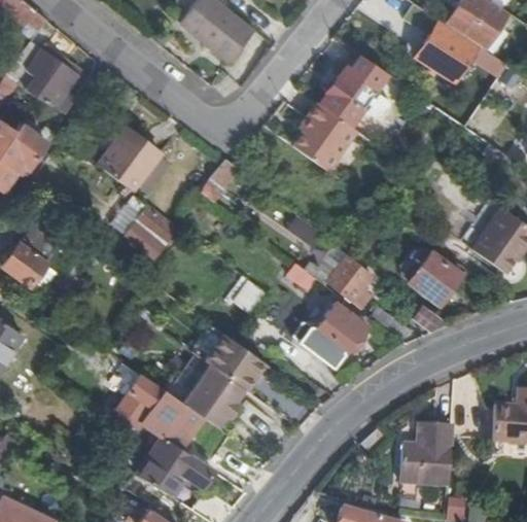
[(0,0),(0,10),(22,29),(32,38),(46,20),(22,0),(0,0)]
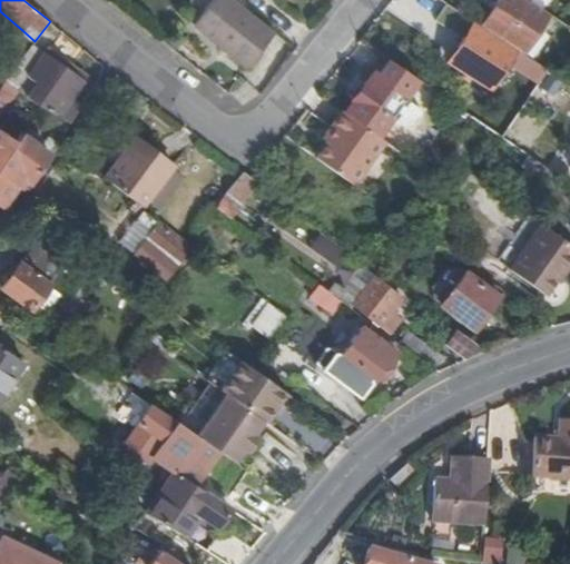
[(248,67),(262,50),(199,0),(194,0),(192,2),(205,12),(195,25),(248,67)]
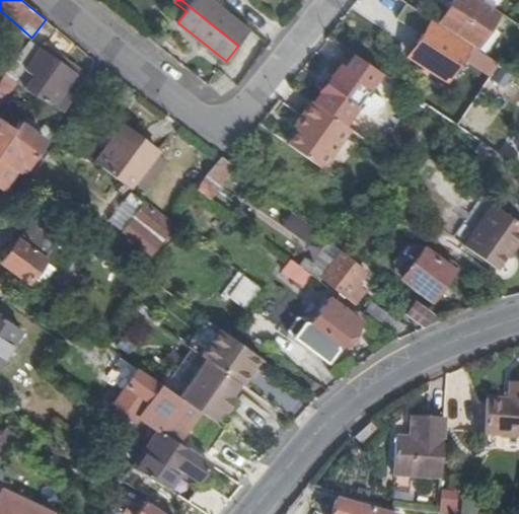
[(181,0),(238,46),(251,29),(214,0),(181,0)]
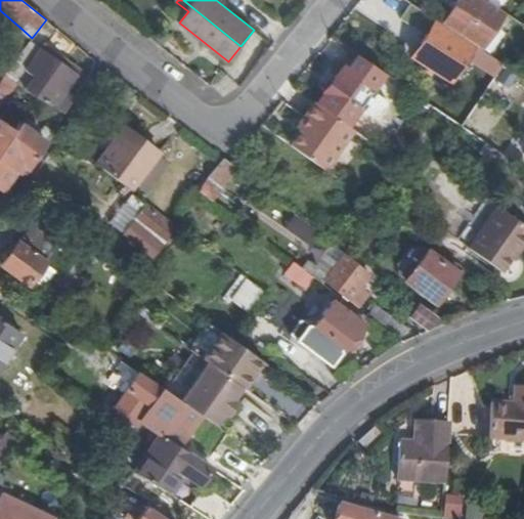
[(374,0),(392,12),(399,0),(374,0)]
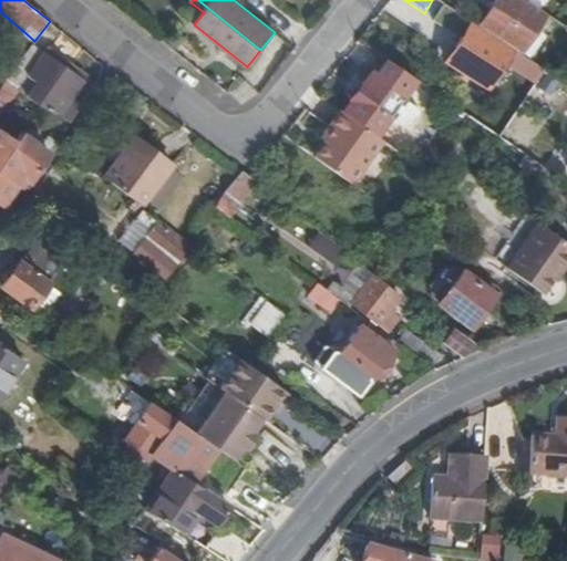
[(497,0),(482,27),(523,53),(547,11),(531,0),(497,0)]
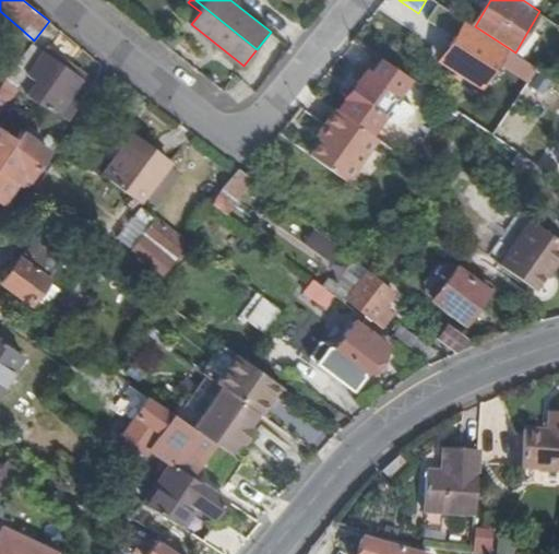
[(483,87),(506,51),(465,24),(442,60),(483,87)]
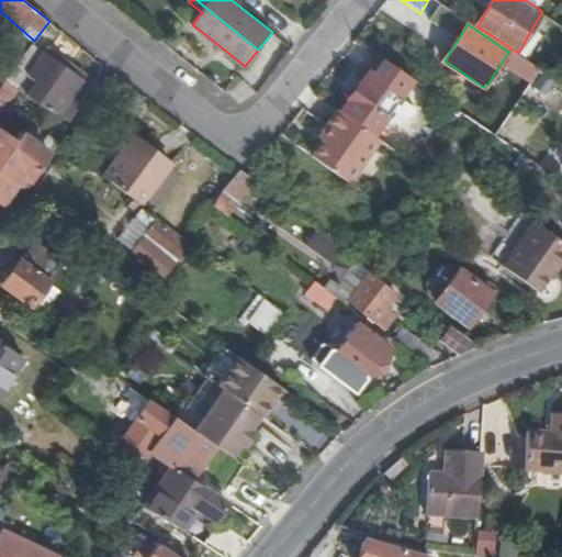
[(4,81),(17,89),(43,51),(32,44),(30,47),(4,81)]
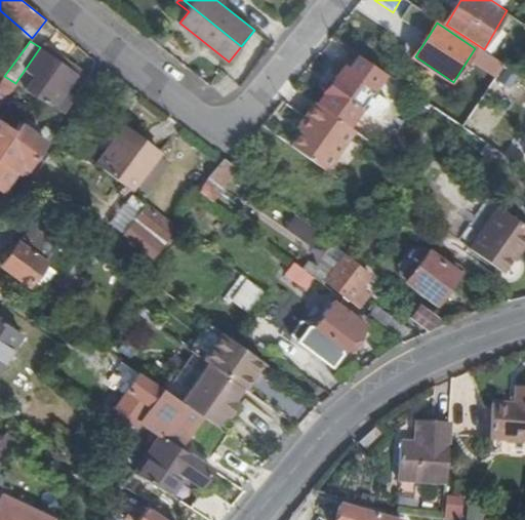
[(81,69),(43,43),(40,47),(78,74),(81,69)]
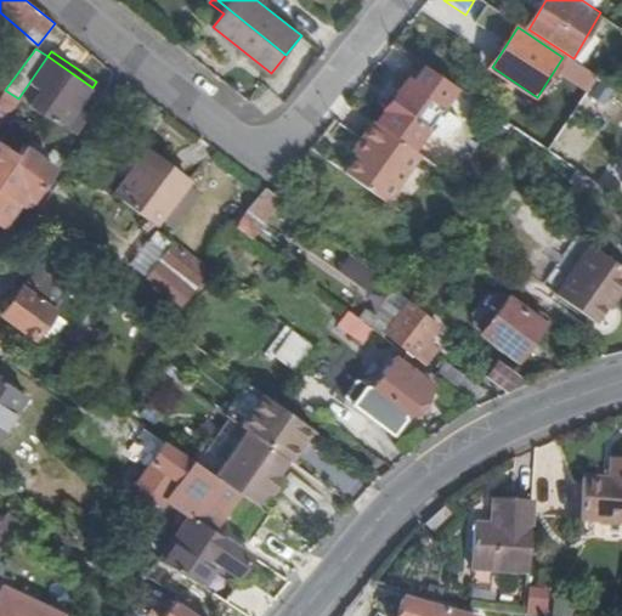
[(43,116),(77,135),(88,118),(77,111),(92,88),(47,56),(18,99),(43,116)]
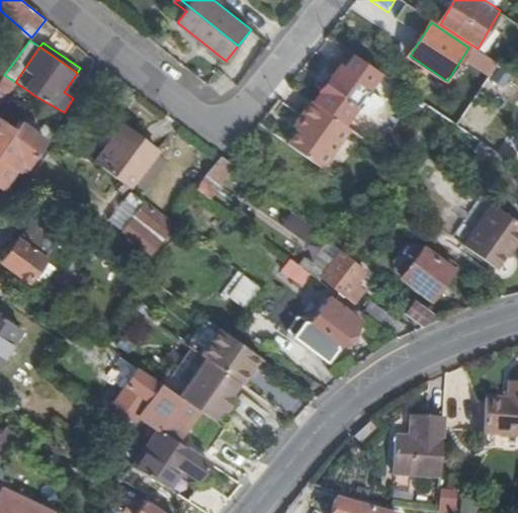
[(326,83),(357,105),(372,116),(377,115),(386,103),(383,98),(369,88),(380,71),(355,54),(347,65),(343,63),(335,74),(333,73),(326,83)]
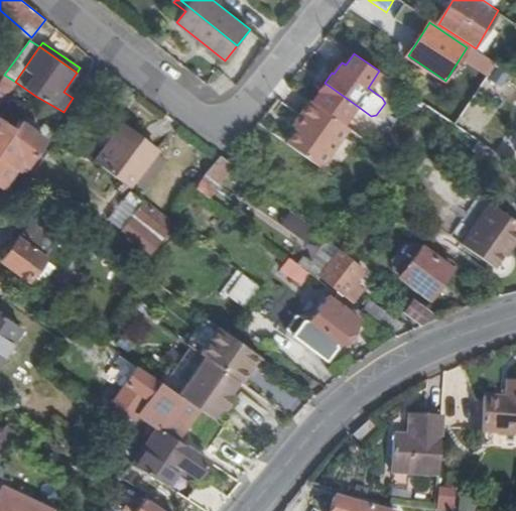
[(0,102),(9,90),(0,82),(0,102)]
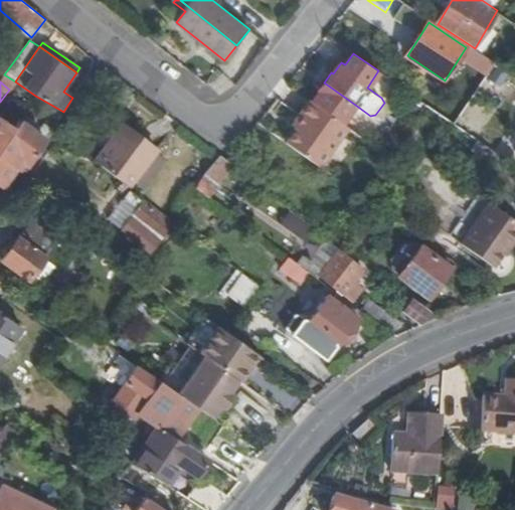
[(315,99),(344,120),(355,105),(324,82),(320,88),(322,89),(315,99)]
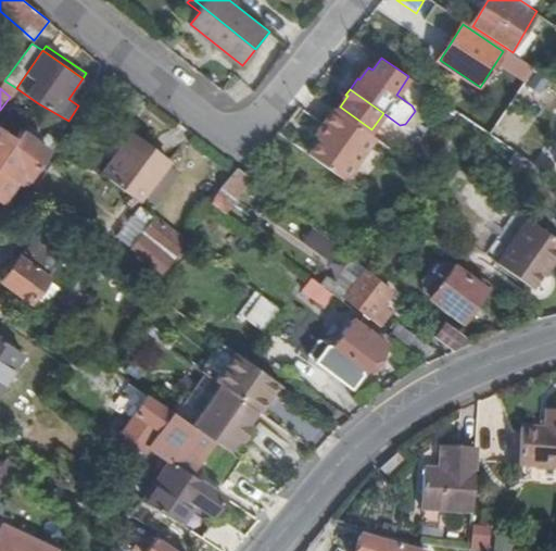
[(311,152),(331,167),(346,178),(377,134),(371,129),(340,107),(338,104),(326,122),(329,125),(321,136),(311,152)]
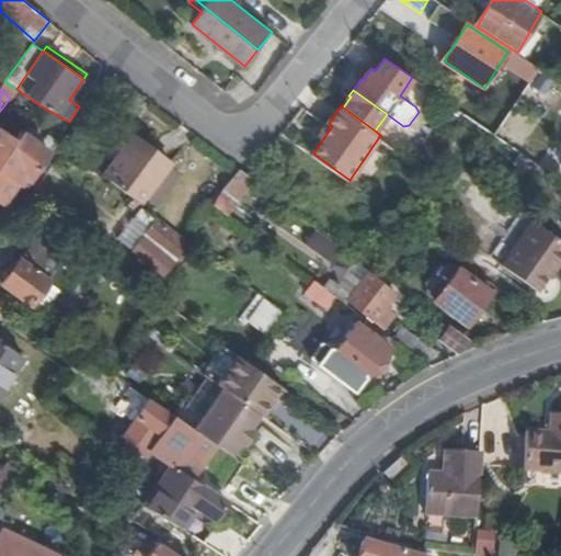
[(320,134),(324,137),(332,126),(329,123),(320,134)]
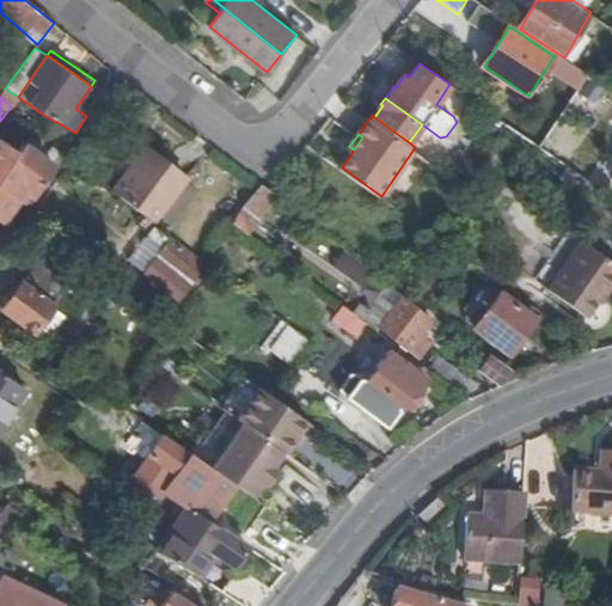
[(99,142),(96,139),(86,140),(83,145),(84,152),(91,157),(97,154),(101,148),(99,142)]
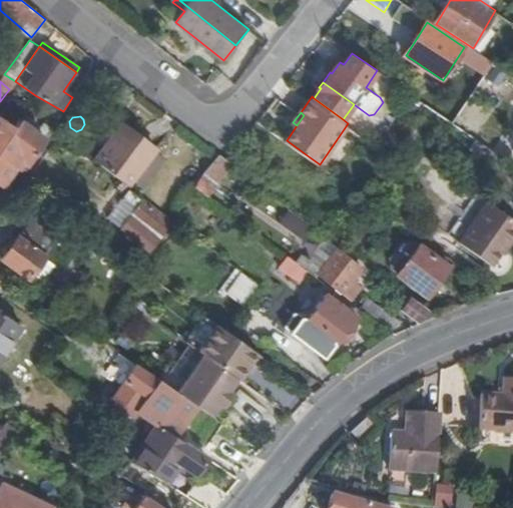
[(19,157),(27,162),(44,138),(18,120),(13,127),(0,117),(0,183),(0,184),(19,157)]
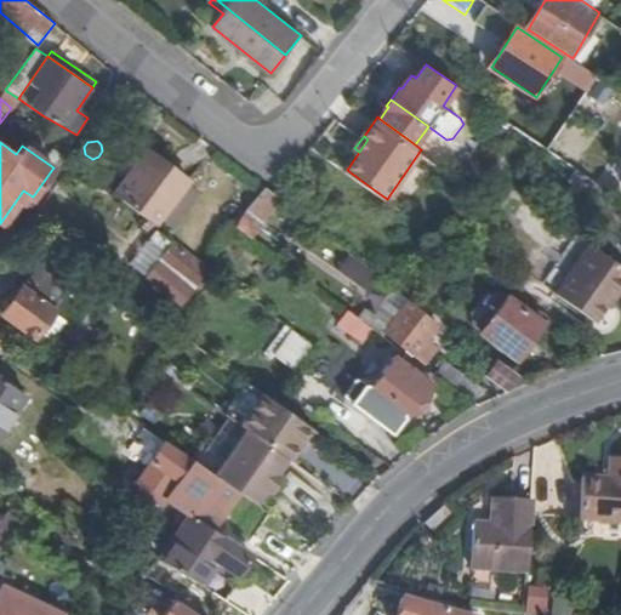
[(183,186),(186,184),(165,169),(167,163),(147,147),(141,154),(159,168),(183,186)]
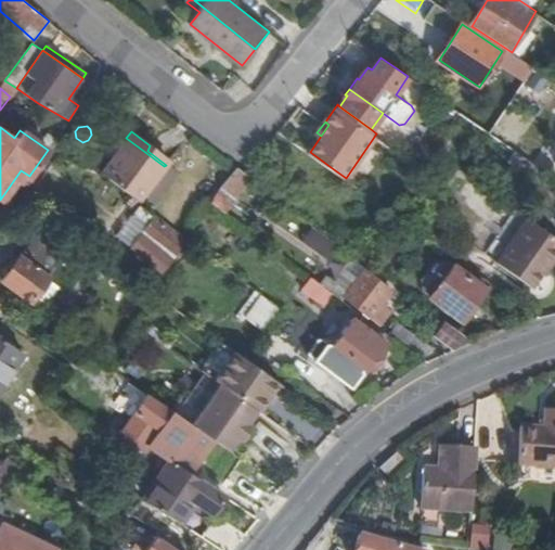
[(139,200),(164,166),(142,150),(126,138),(100,170),(139,200)]
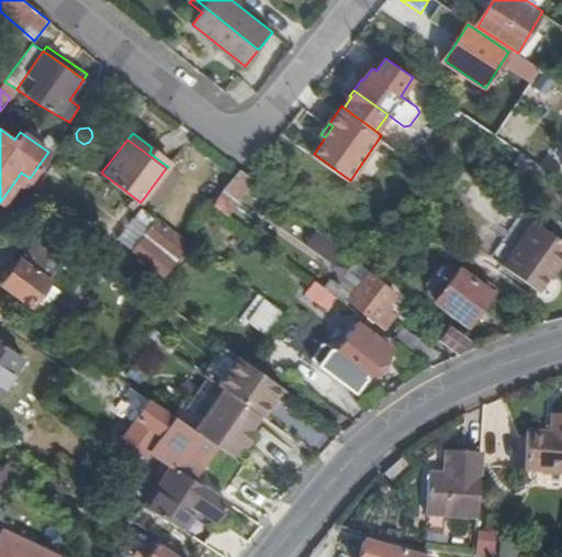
[(149,153),(168,167),(171,163),(152,147),(149,153)]
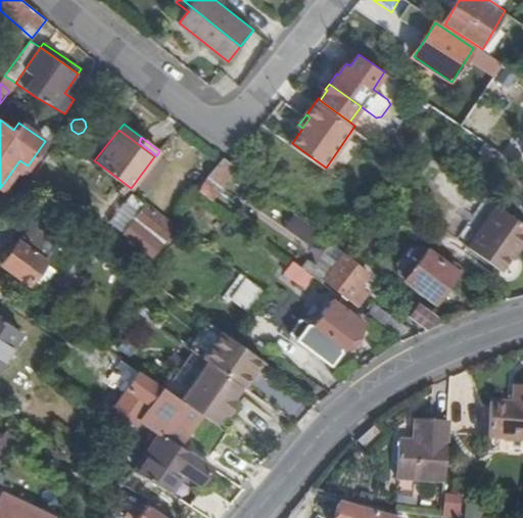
[(502,165),(507,156),(485,141),(481,148),(486,151),(484,153),(502,165)]
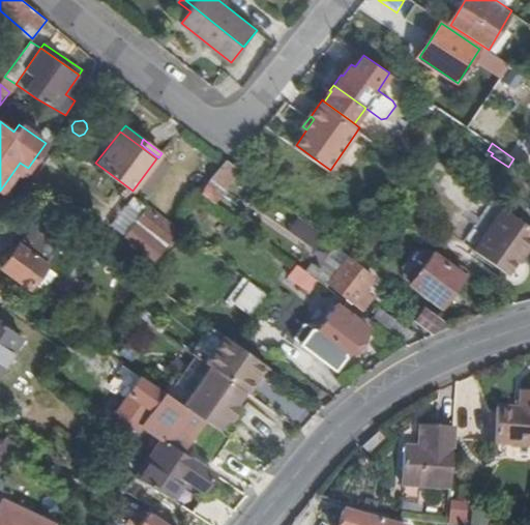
[(215,202),(241,168),(235,164),(228,158),(202,192),(215,202)]
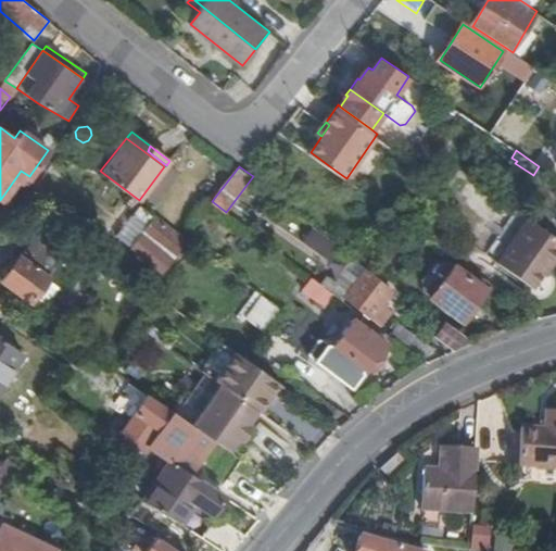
[(178,257),(189,242),(140,207),(134,215),(148,225),(131,248),(163,273),(176,255),(178,257)]
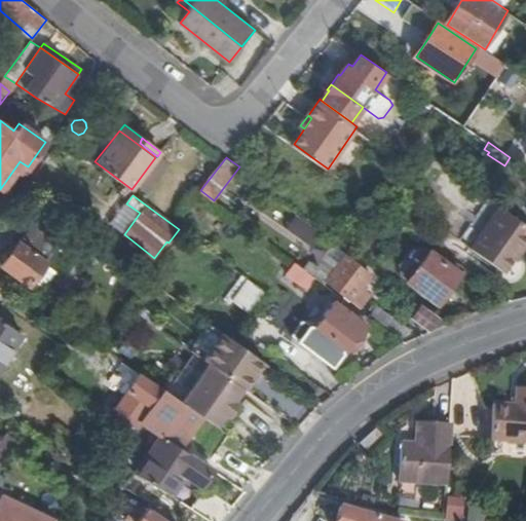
[(521,248),(524,249),(525,245),(525,224),(499,206),(488,222),(521,248)]
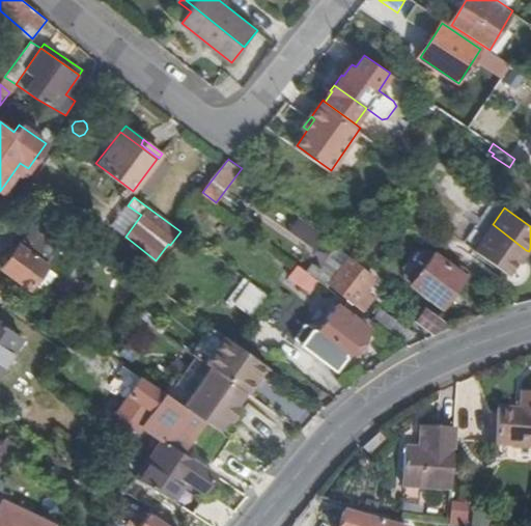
[(397,230),(403,223),(398,219),(387,212),(382,219),(397,230)]
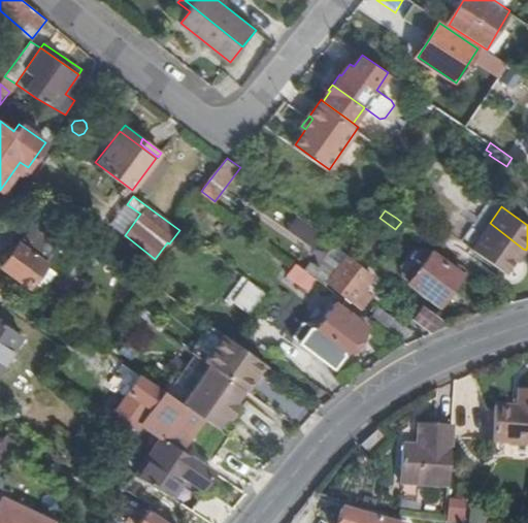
[(288,228),(310,238),(318,223),(294,214),(288,228)]
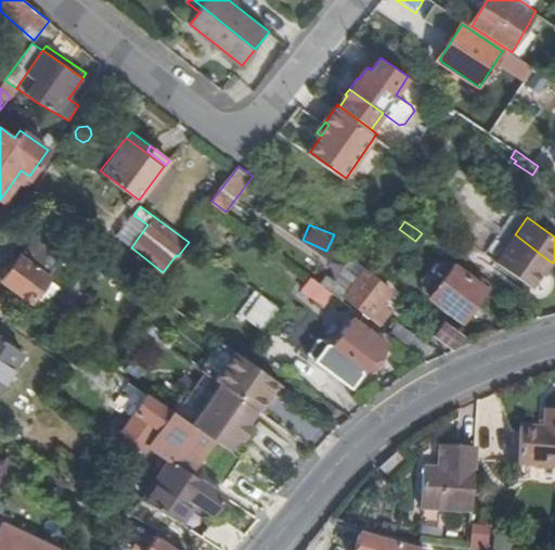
[(533,286),(550,261),(515,234),(497,261),(533,286)]
